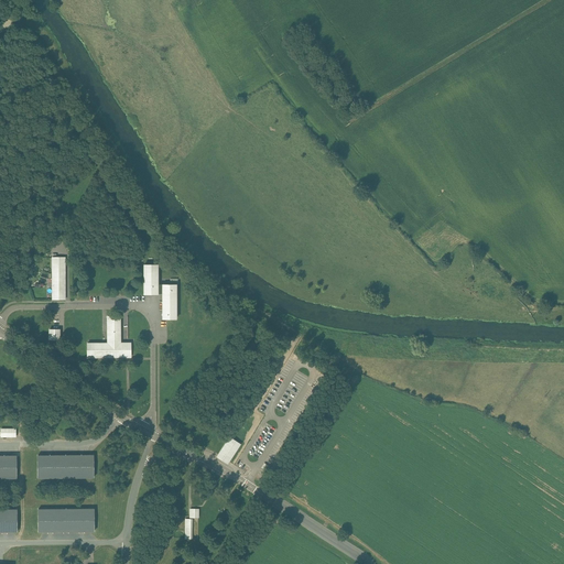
[(65,258),(54,258),(54,297),(65,297),(65,258)]
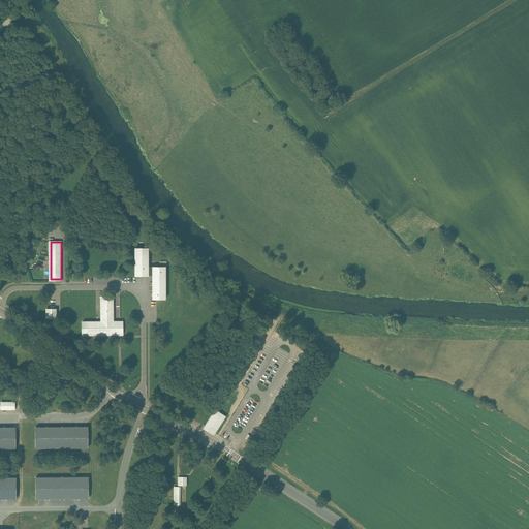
[(149,249),(135,248),(135,276),(148,276),(148,268),(149,249)]
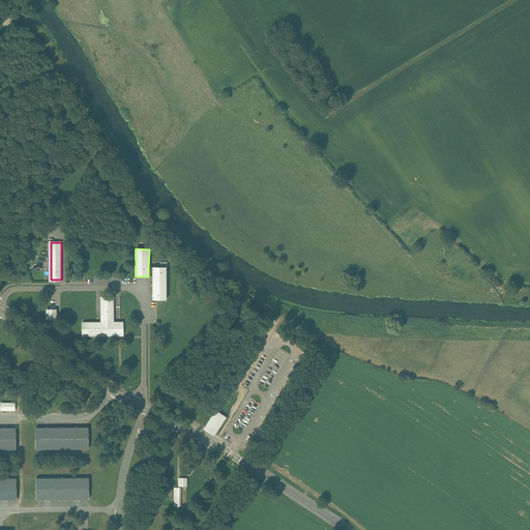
[(166,268),(153,268),(153,276),(153,299),(166,299),(166,268)]
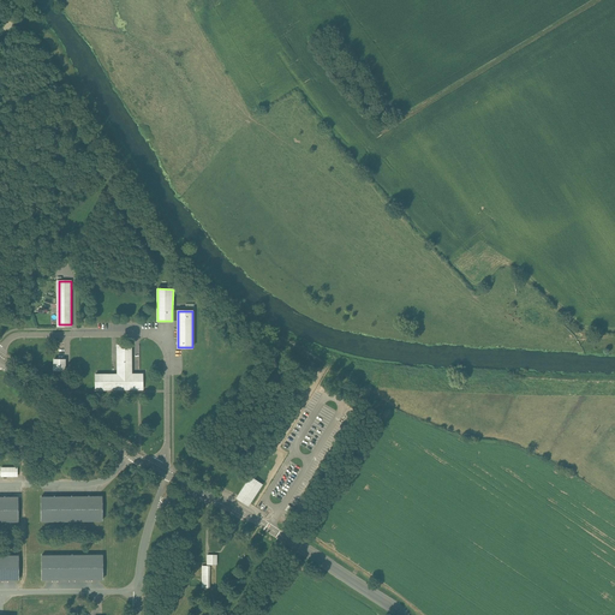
[(131,345),(118,345),(118,375),(96,375),(96,390),(143,390),(143,374),(131,374),(131,345)]
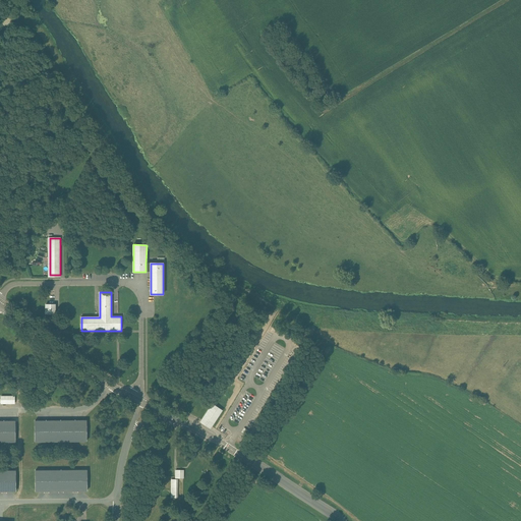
[(56,304),(47,304),(47,313),(56,313),(56,304)]
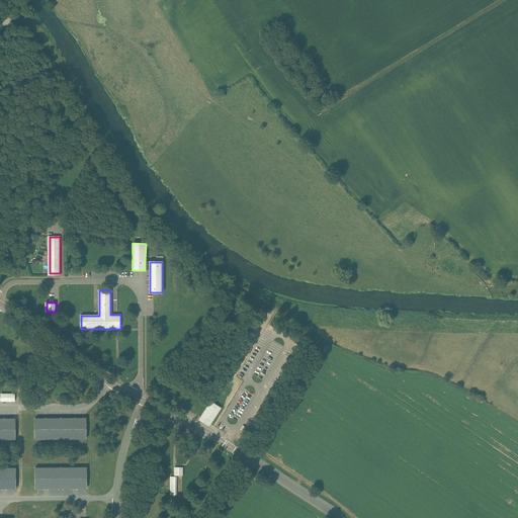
[(200,421),(210,426),(221,409),(211,403),(200,421)]
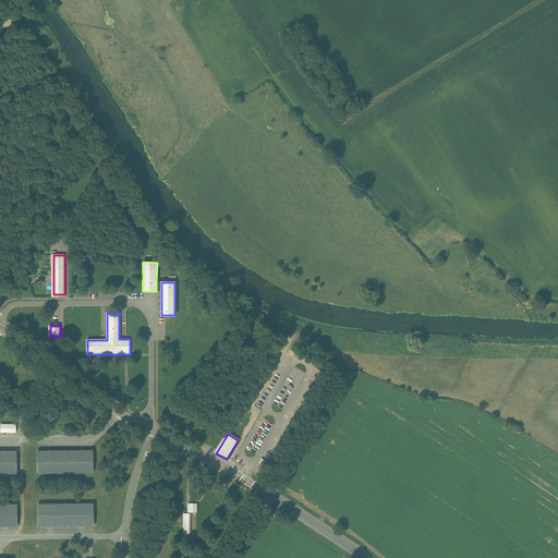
[(16,451),(16,450),(0,450),(0,473),(16,473),(16,456),(16,451)]
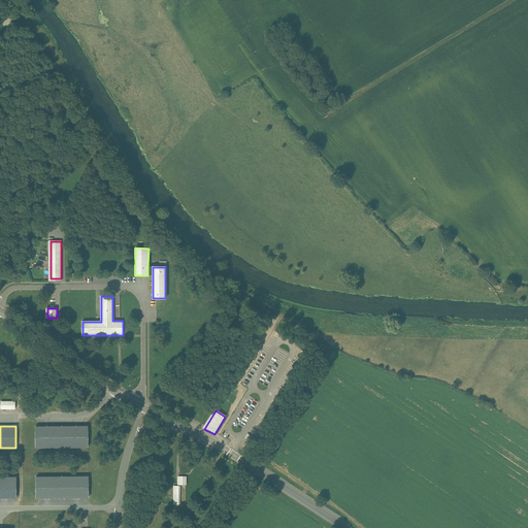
[(89,448),(89,426),(36,426),(37,448),(89,448)]
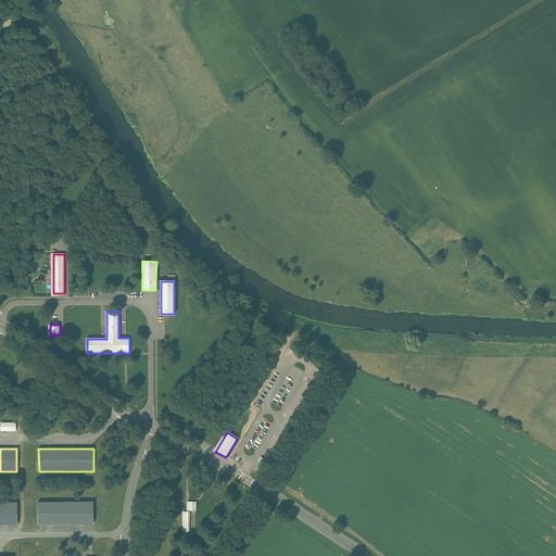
[(0,525),(16,526),(16,502),(0,502),(0,525)]
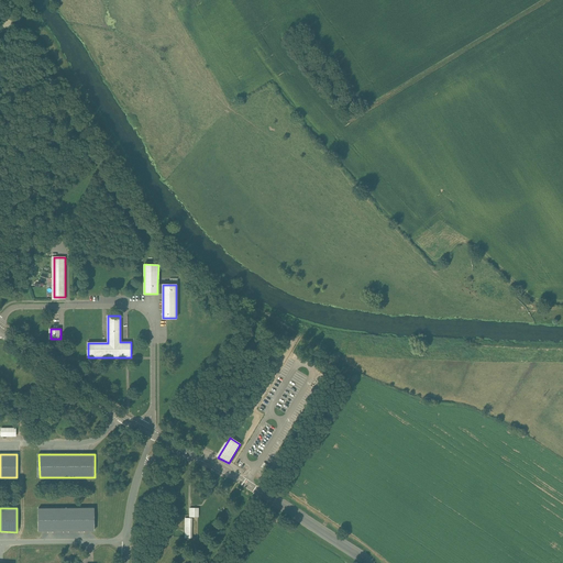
[(95,531),(95,508),(40,508),(40,531),(95,531)]
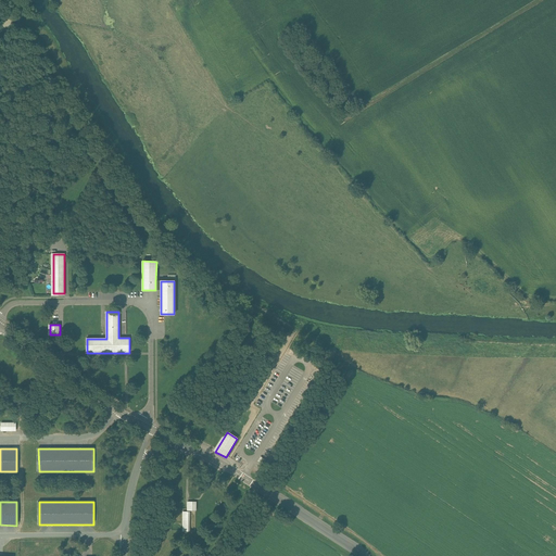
[(190,532),(190,512),(194,512),(194,504),(188,504),(188,513),(184,513),(184,532),(190,532)]
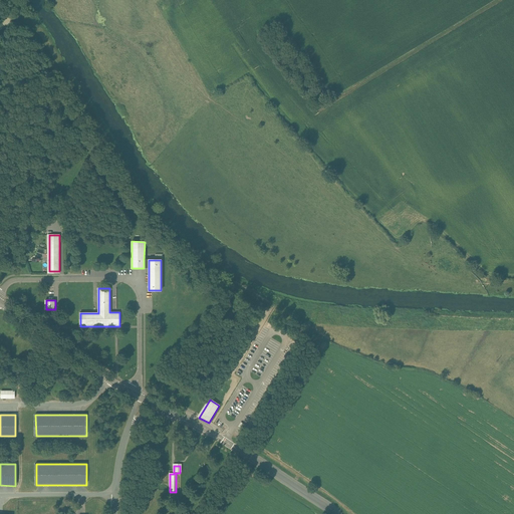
All buildings are outlined.
